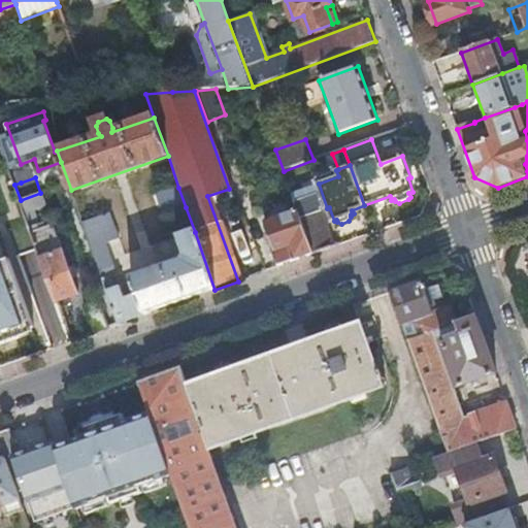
[(164,216),(186,207),(178,188),(157,195),(164,216)]
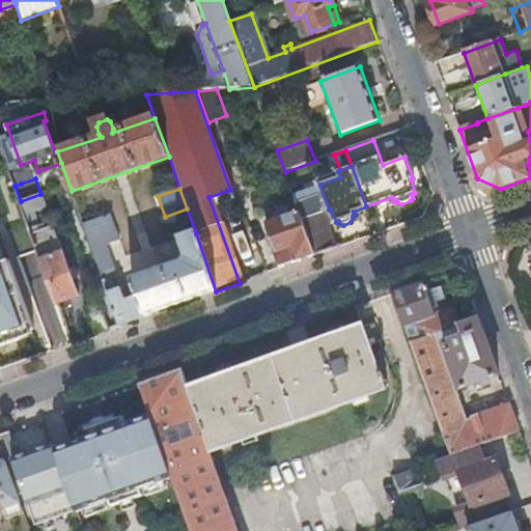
[(21,202),(25,214),(30,212),(47,205),(43,194),(40,194),(21,201),(21,202)]
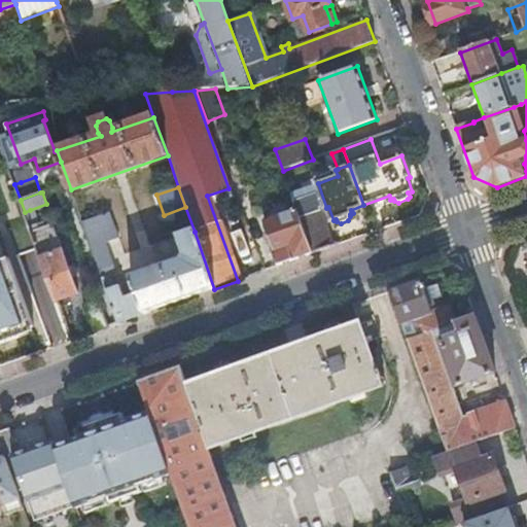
[(316,198),(295,205),(296,210),(313,253),(334,246),(316,198)]
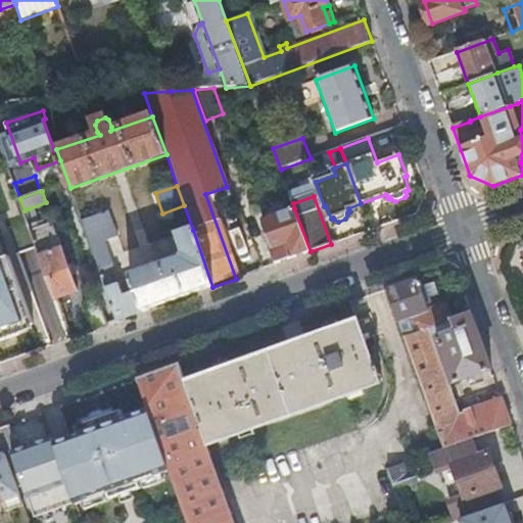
[(30,208),(25,210),(29,222),(34,220),(30,208)]
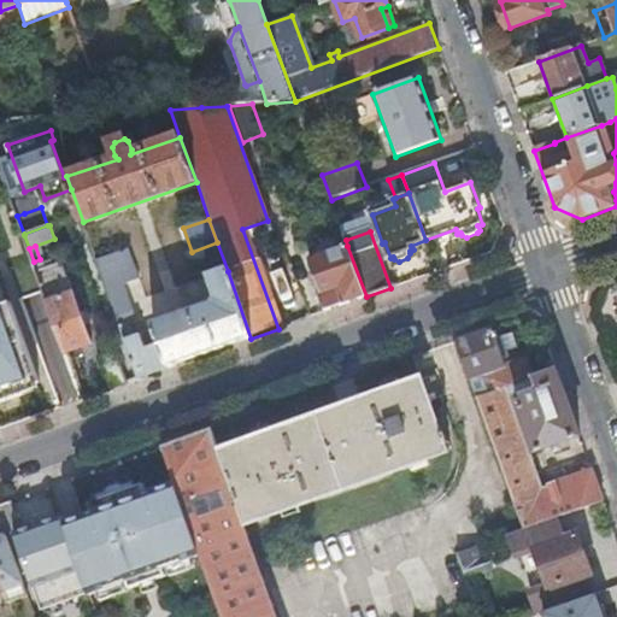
[(366,297),(347,246),(309,259),(322,297),(321,298),(325,312),(366,297)]
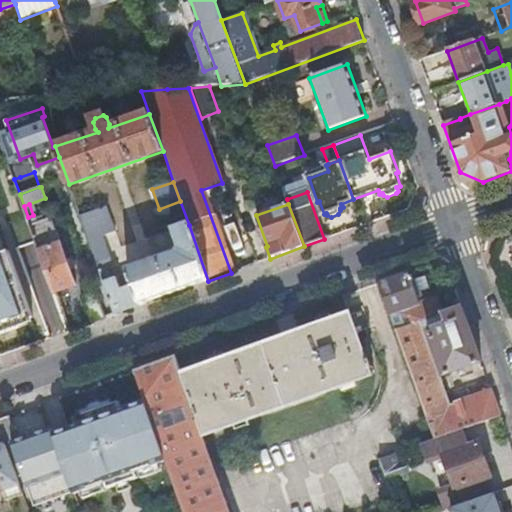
[(193,286),(208,281),(189,225),(172,231),(178,249),(177,253),(128,270),(133,285),(121,289),(118,278),(113,279),(109,269),(115,267),(104,236),(115,232),(107,208),(80,217),(115,315),(193,286)]
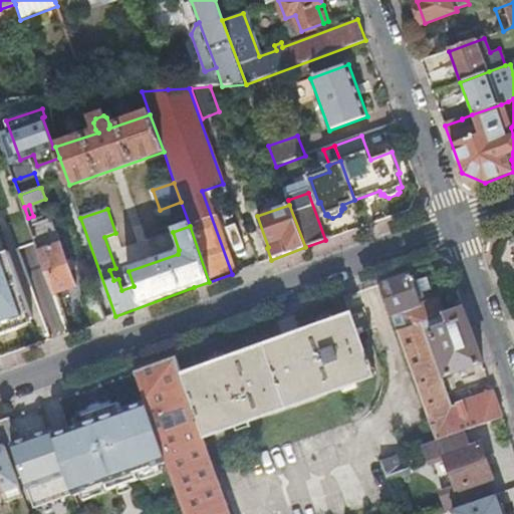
[(33,216),(28,218),(29,221),(37,243),(56,294),(78,286),(53,217),(36,223),(33,216)]
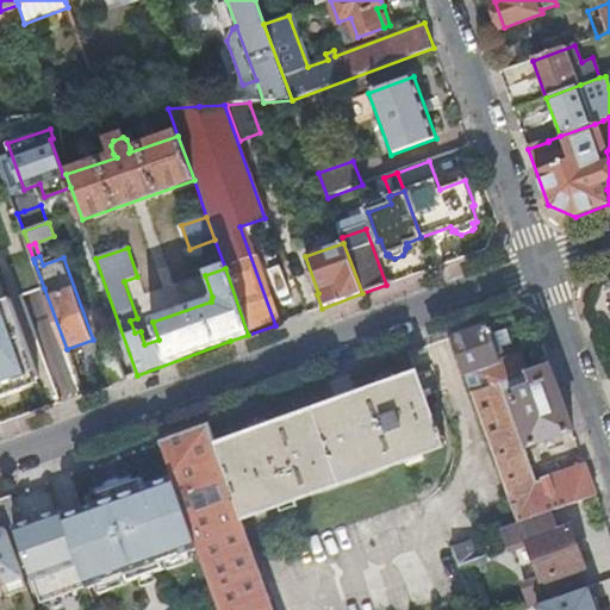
[(44,288),(35,262),(14,269),(24,297),(44,288)]
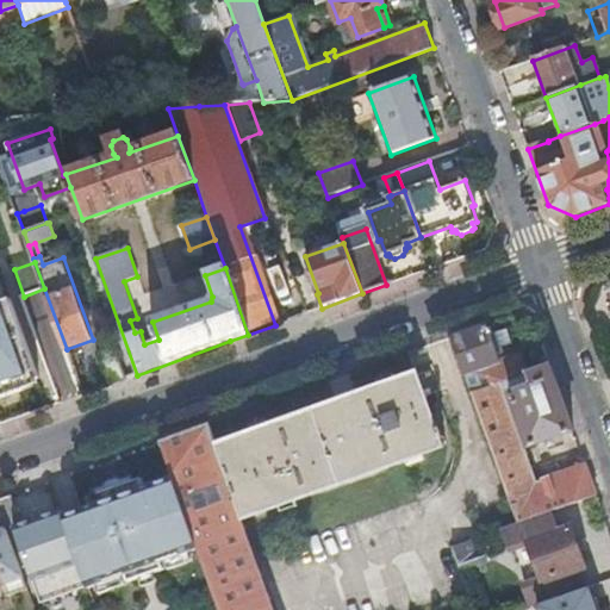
[(0,392),(41,379),(12,298),(0,302),(0,392)]
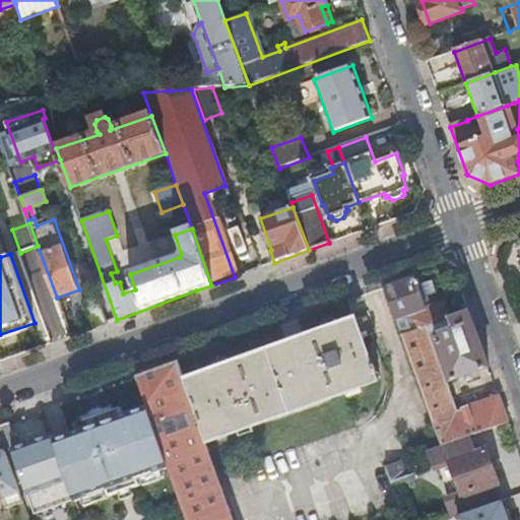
[(414,276),(385,287),(402,335),(449,318),(444,303),(427,310),(423,299),(417,285),(414,276)]
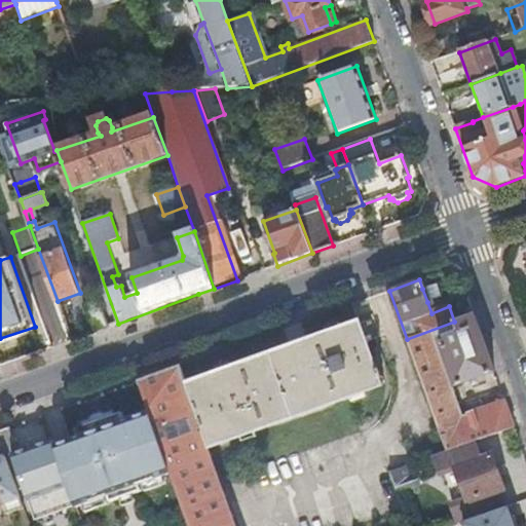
[(437,284),(422,289),(427,302),(442,297),(437,284)]
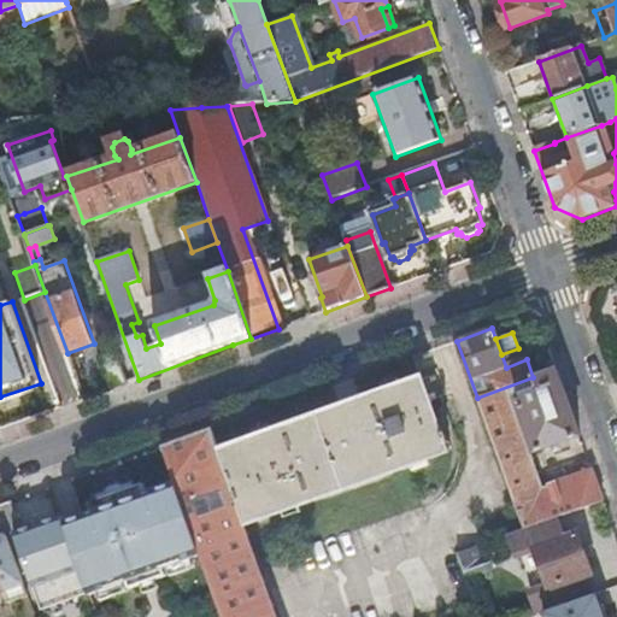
[(557,517),(603,500),(592,470),(544,487),(510,398),(515,397),(536,452),(580,438),(556,370),(533,377),(477,398),(524,529),(557,517)]
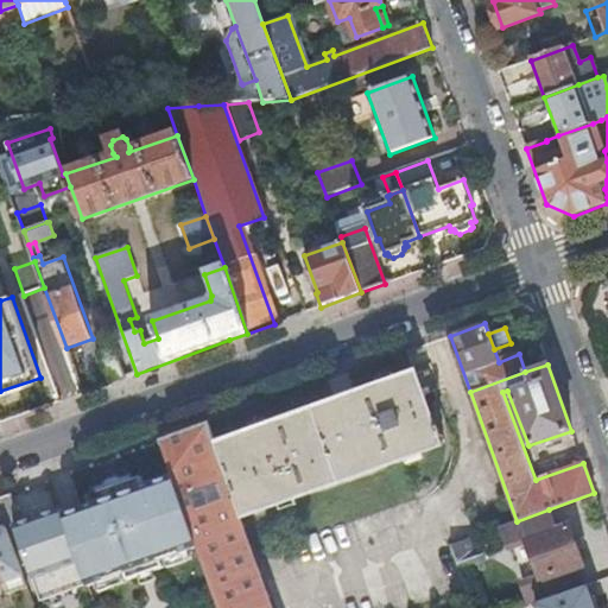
[(238,502),(242,518),(441,445),(437,436),(442,435),(439,428),(435,429),(415,373),(217,444),(220,451),(219,451),(238,502)]
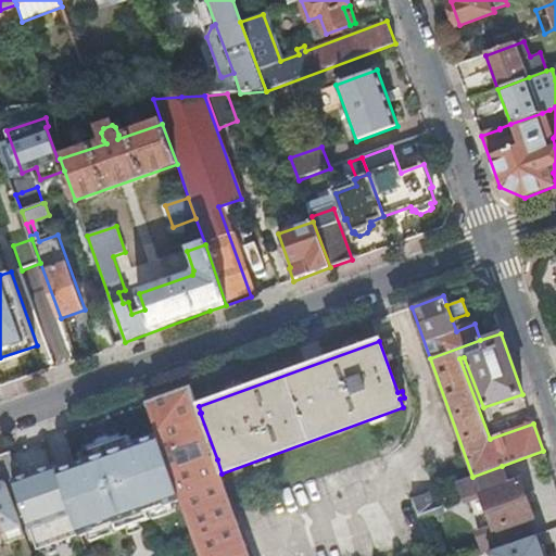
[(250,555),(234,510),(215,460),(217,459),(200,413),(201,413),(199,406),(192,387),(148,403),(160,436),(182,497),(203,555),(250,555)]
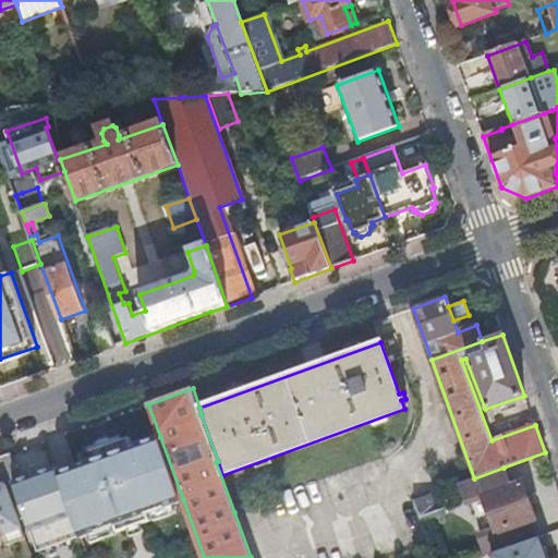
[(148,512),(183,499),(160,437),(134,447),(132,438),(82,456),(85,464),(59,474),(81,537),(117,523),(121,532),(130,529),(144,524),(152,521),(148,512)]
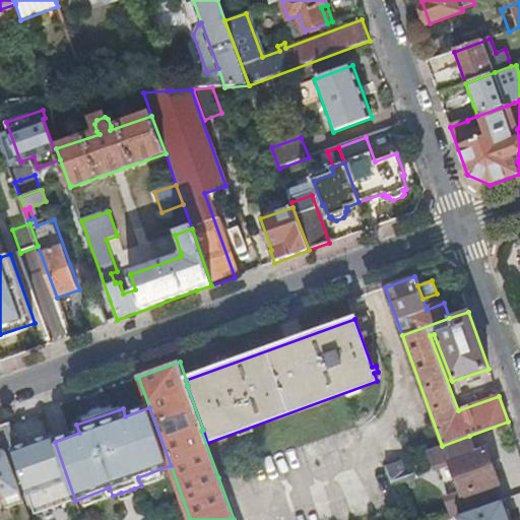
[(75,501),(55,442),(53,436),(17,448),(9,423),(0,426),(0,436),(5,451),(6,453),(11,451),(27,497),(62,484),(73,516),(80,513),(75,501)]
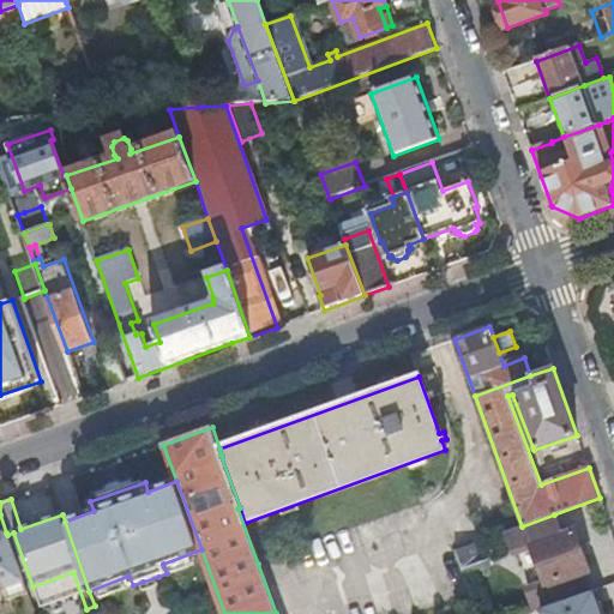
[(527,588),(535,611),(595,589),(572,531),(561,535),(554,515),(522,527),(513,529),(509,531),(515,551),(516,554),(534,547),(546,582),(527,588)]
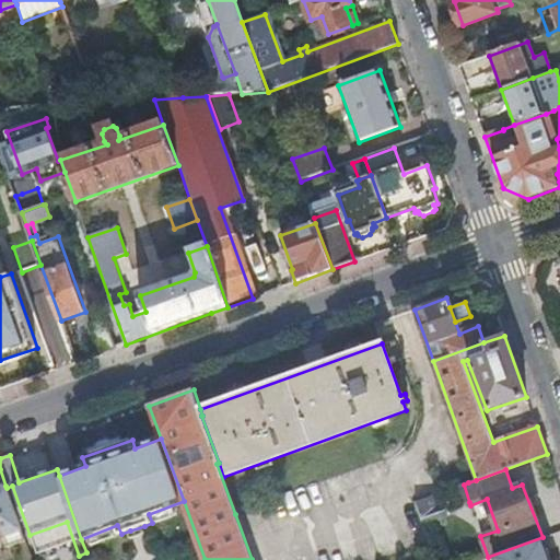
[(461,505),(469,502),(464,485),(455,488),(461,505)]
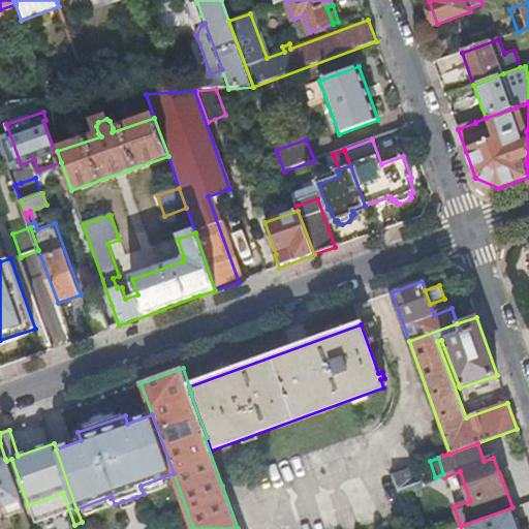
[(24,510),(6,461),(5,459),(0,461),(0,508),(4,507),(7,517),(24,510)]
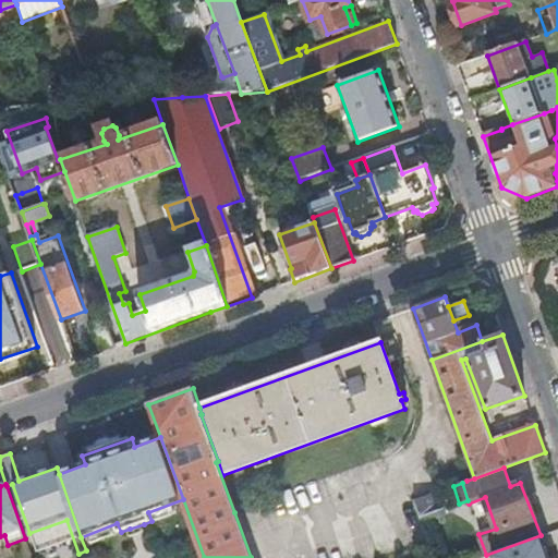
[(414,500),(422,522),(444,513),(436,493),(414,500)]
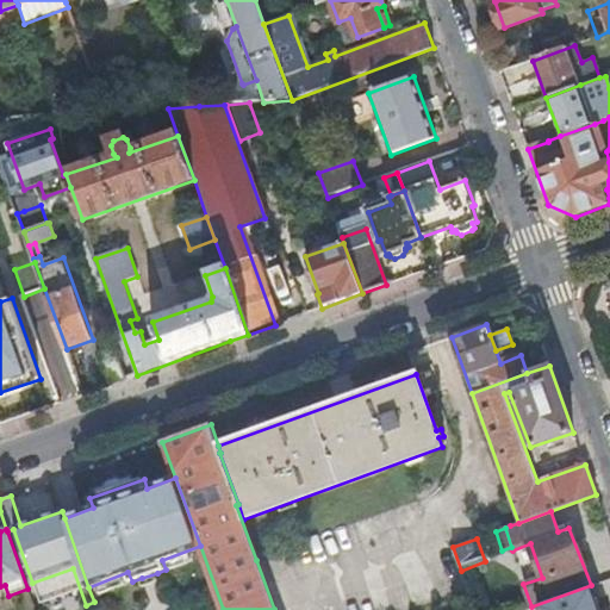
[(161,584),(157,573),(142,578),(147,590),(161,584)]
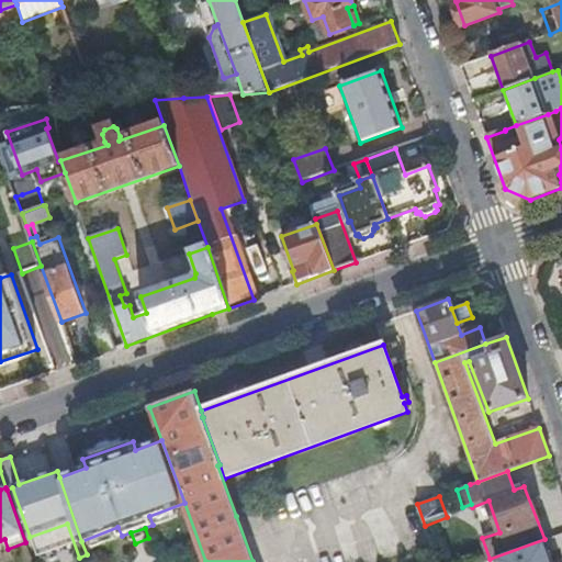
[(512,561),(551,561),(548,550),(512,561)]
